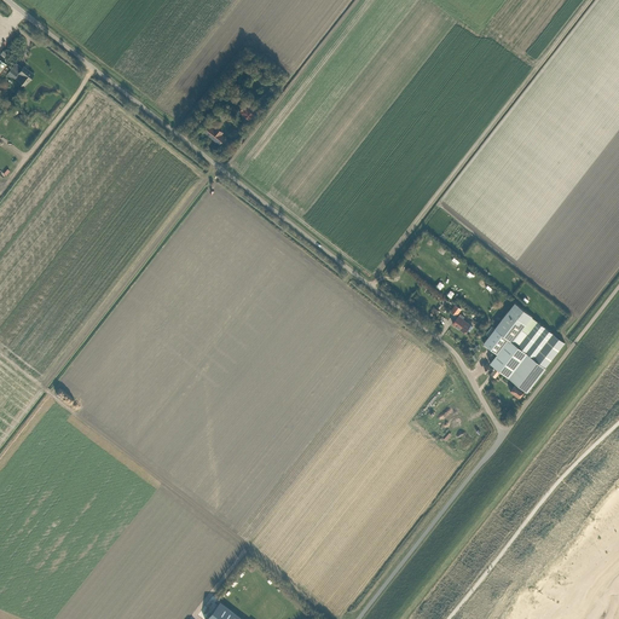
[(25,86),(29,81),(34,74),(24,65),(19,73),(22,75),(18,80),(25,86)]
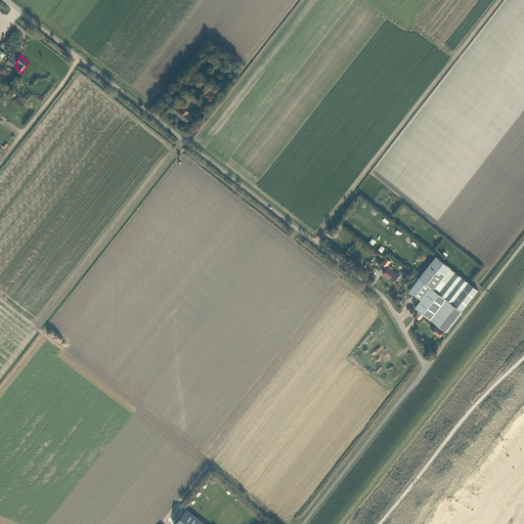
[(10,57),(6,62),(11,67),(15,62),(15,61),(10,57)]
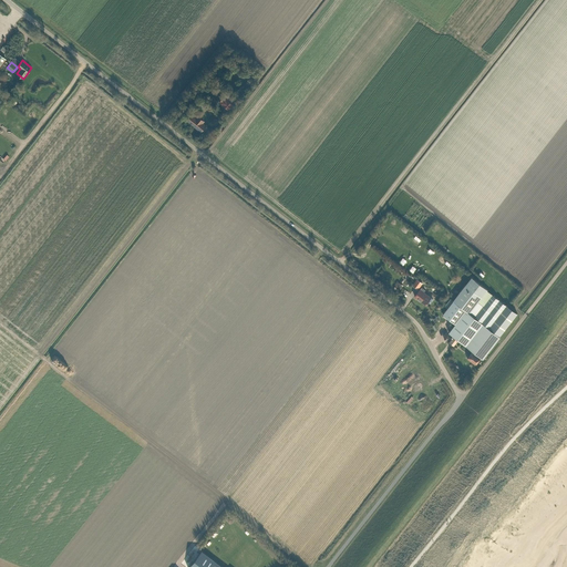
[(233,104),(228,101),(229,100),(225,95),(219,102),(228,110),(233,104)]
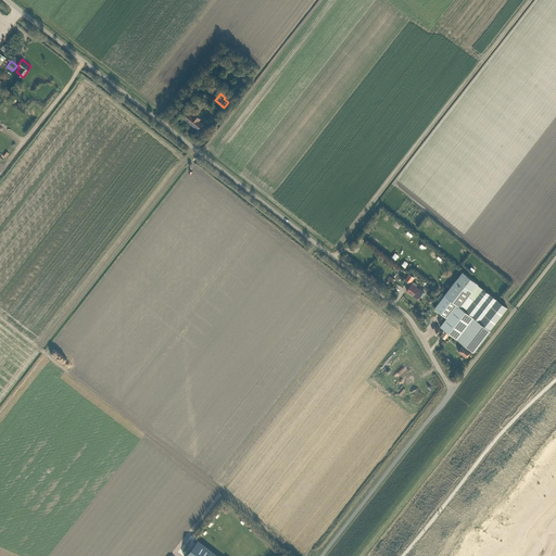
[(202,126),(201,125),(202,123),(199,121),(200,118),(194,114),(192,115),(189,112),(184,118),(198,129),(199,128),(200,129),(201,129),(203,127),(202,126)]
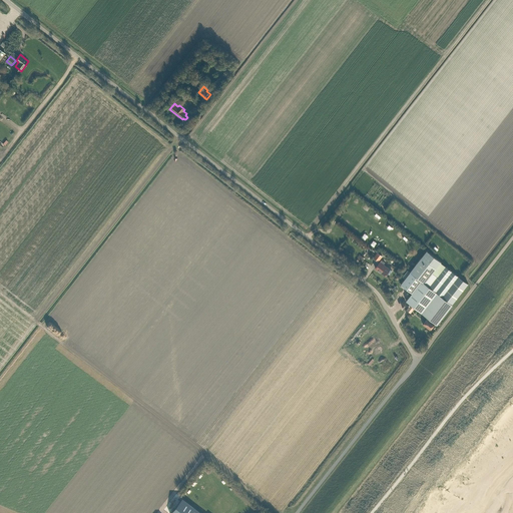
[(431,301),(437,293),(447,301),(452,305),(468,284),(440,263),(441,262),(427,250),(421,258),(409,273),(400,285),(412,294),(406,301),(419,311),(428,299),(431,301)]
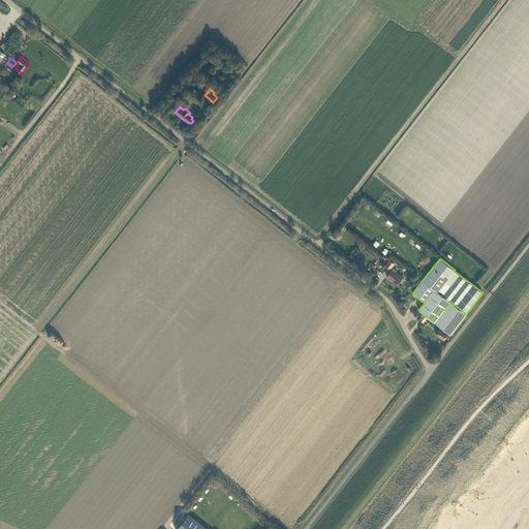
[(390,260),(384,267),(390,270),(395,265),(390,260)]
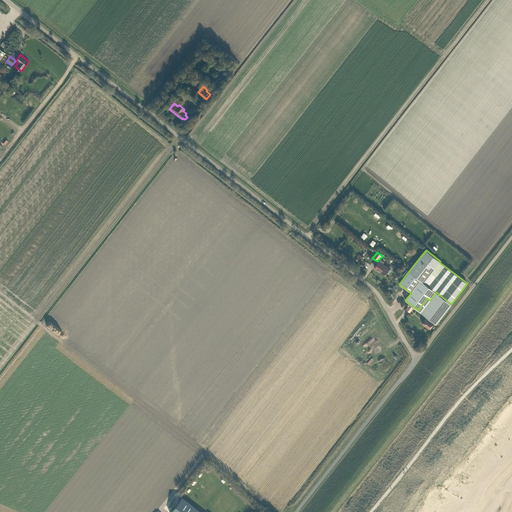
[(379,261),(375,267),(384,275),(386,272),(388,274),(391,270),(389,268),(383,264),(384,262),(381,259),(379,261)]
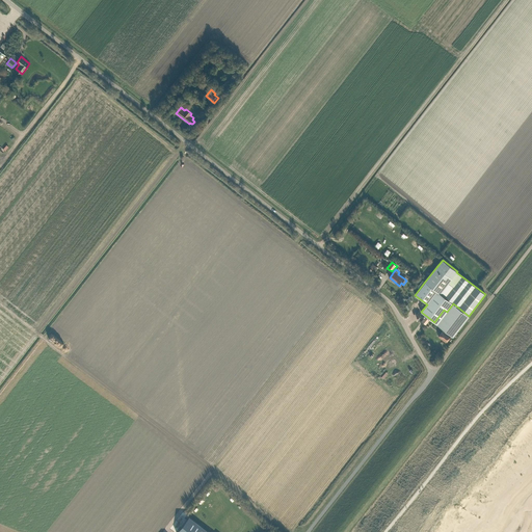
[(444,310),(434,322),(444,329),(451,336),(453,337),(469,316),(463,312),(453,303),(447,312),(444,310)]
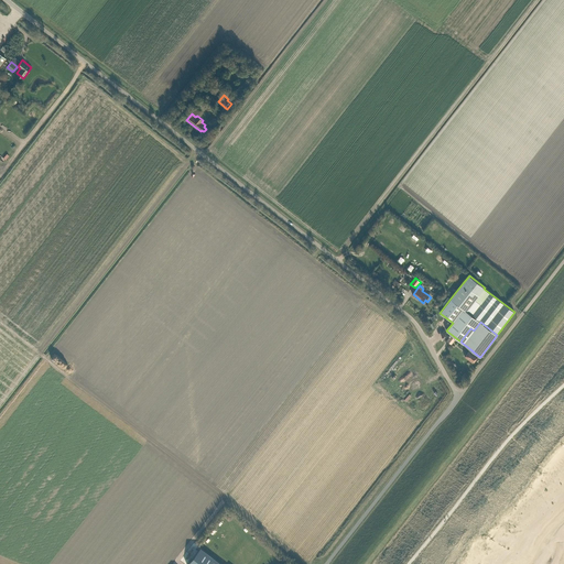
[(456,338),(452,335),(447,340),(452,344),(456,338)]
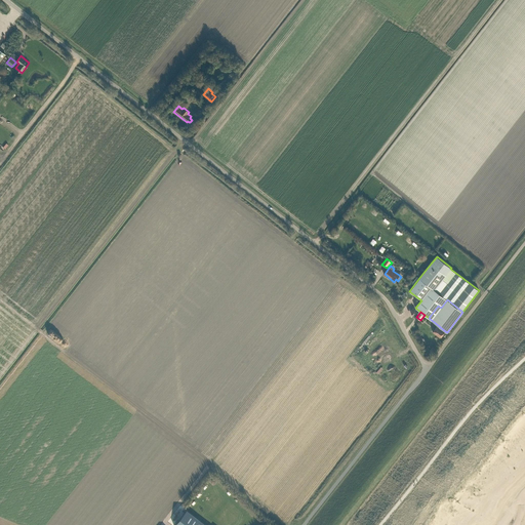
[(433,332),(440,337),(445,331),(438,325),(433,332)]
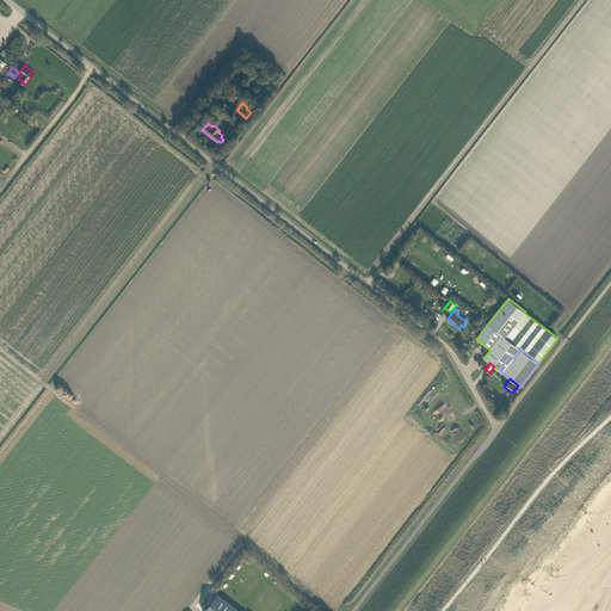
[(240,610),(221,597),(209,610),(240,610)]
